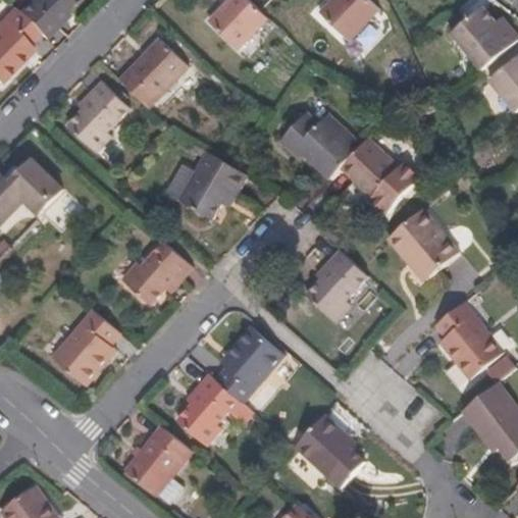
[(37,32),(42,37),(62,17),(56,12),(61,6),(67,0),(26,0),(15,11),(37,32)]
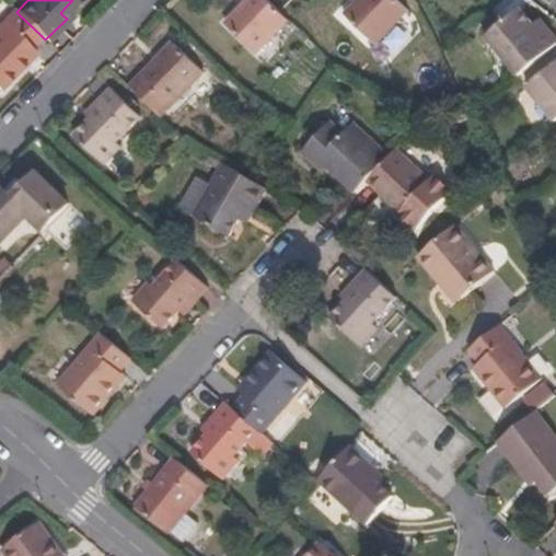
[(285,18),(275,9),(266,0),(242,0),(222,21),(253,50),(285,18)]
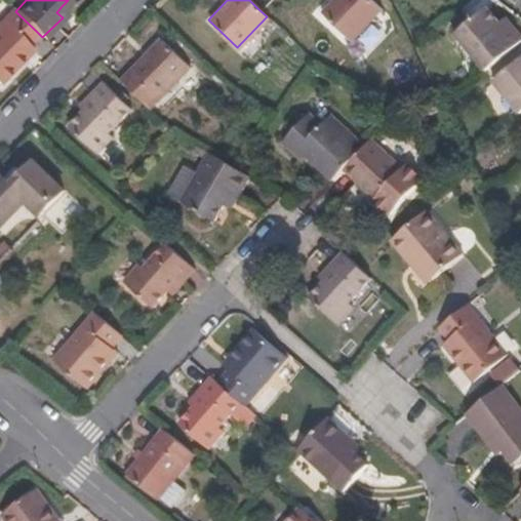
[(328,0),(320,9),(352,39),(377,10),(366,0),(328,0)]
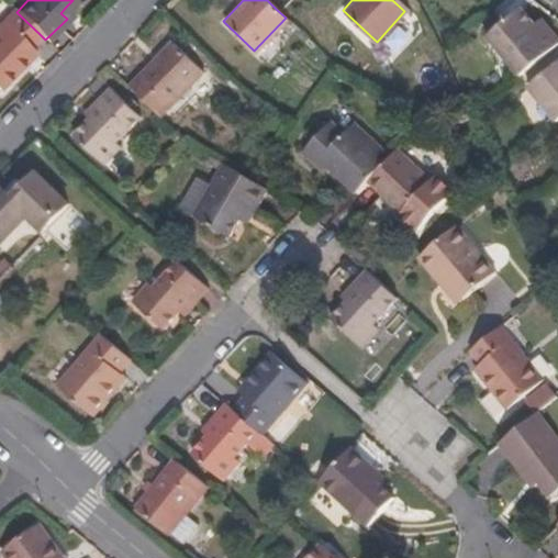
[(18,56),(26,47),(40,34),(17,12),(11,7),(0,18),(0,86),(23,62),(18,56)]
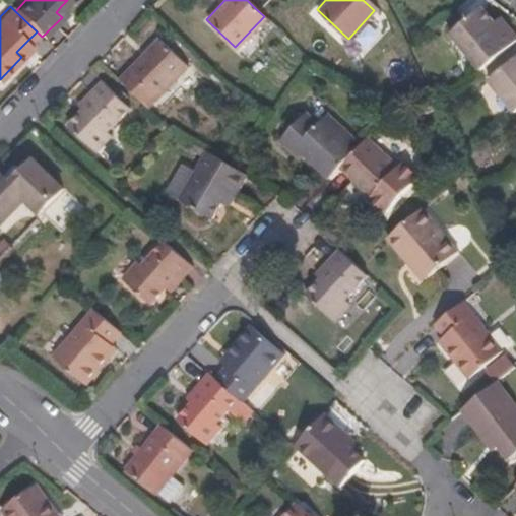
[(67,12),(61,6),(56,12),(62,17),(67,12)]
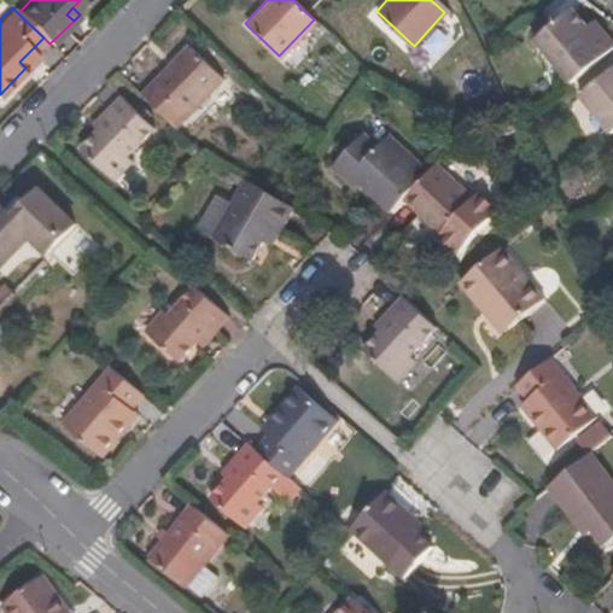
[(531,38),(567,82),(612,45),(600,29),(591,36),(583,25),(567,7),(550,22),(544,13),(527,28),(533,35),(531,38)]
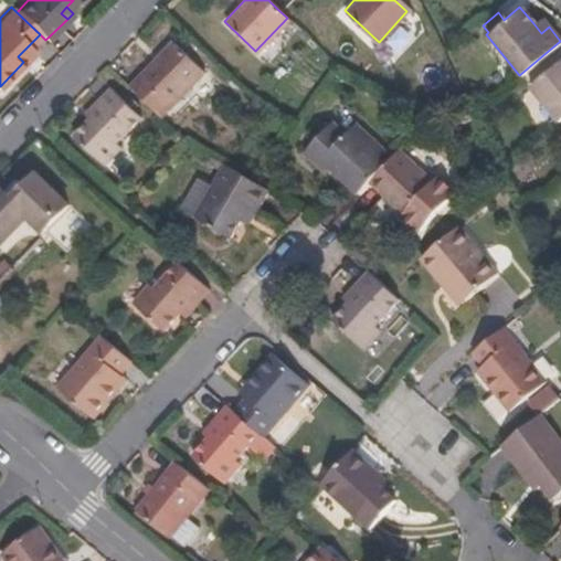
[(541,17),(533,23),(541,33),(549,27),(541,17)]
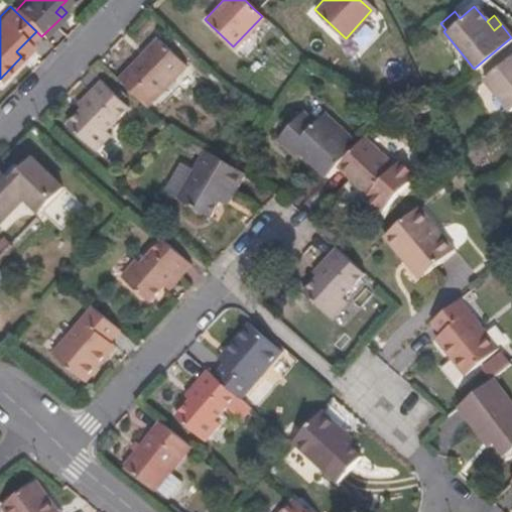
[(115,78),(143,105),(184,64),(156,36),(115,78)]
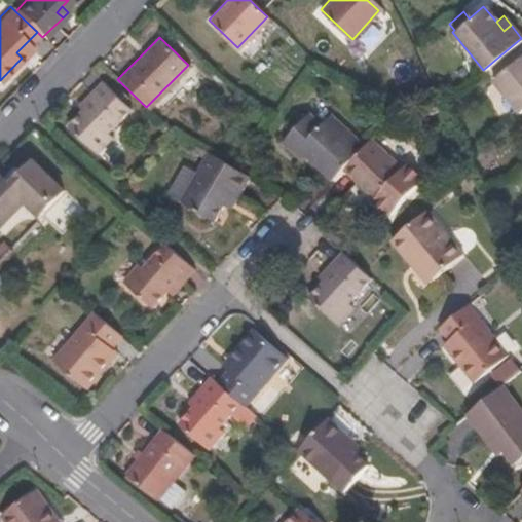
[(30,48),(25,44),(16,52),(22,58),(30,48)]
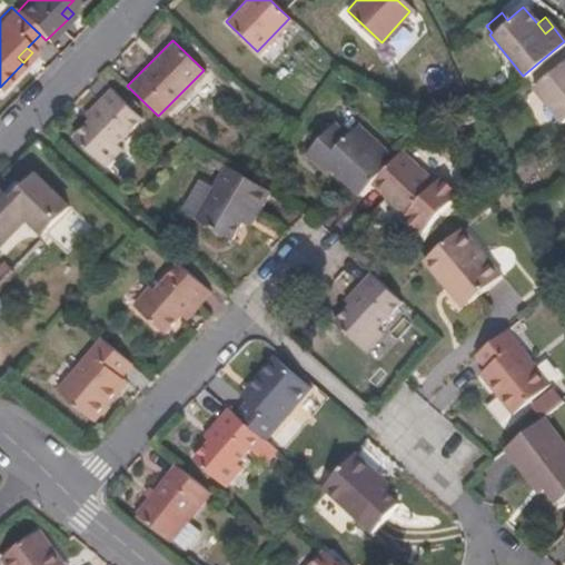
[(559,121),(564,116),(564,65),(534,90),(559,121)]
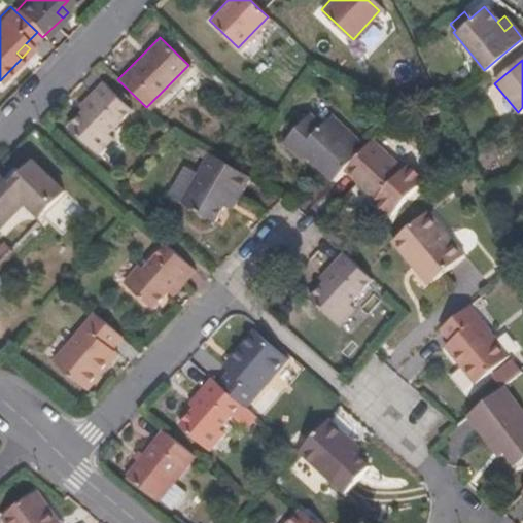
[(101,80),(81,100),(86,105),(81,110),(66,125),(94,151),(109,135),(105,131),(128,107),(101,80)]
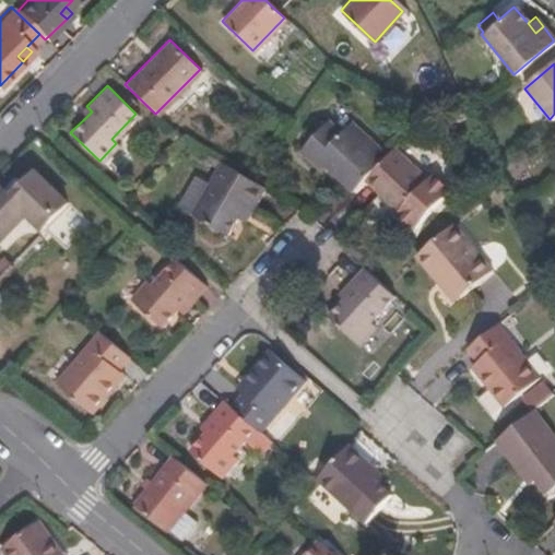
[(81,111),(86,117),(92,111),(86,106),(81,111)]
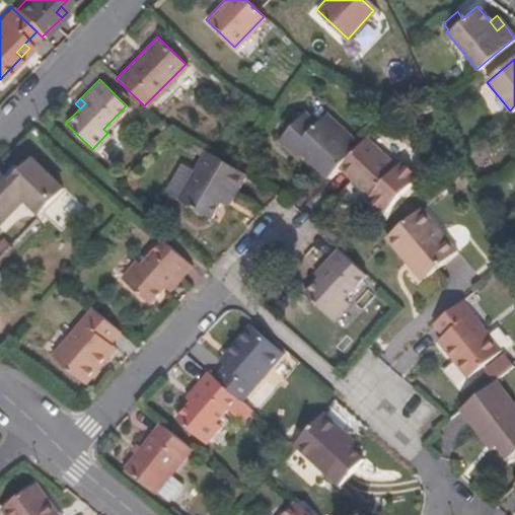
[(294,145),(302,153),(325,176),(336,165),(357,143),(324,112),(314,122),(302,111),(277,138),(289,150),(294,145)]
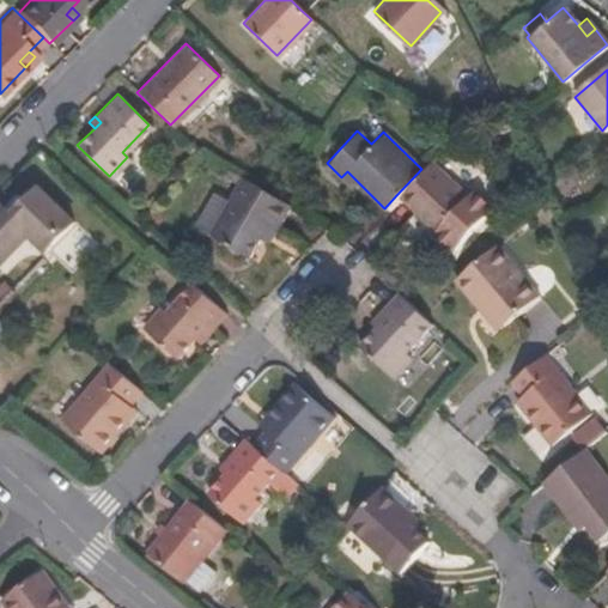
[(421,169),(396,195),(433,229),(431,232),(450,250),(491,206),(470,188),(464,195),(429,160),(421,169)]
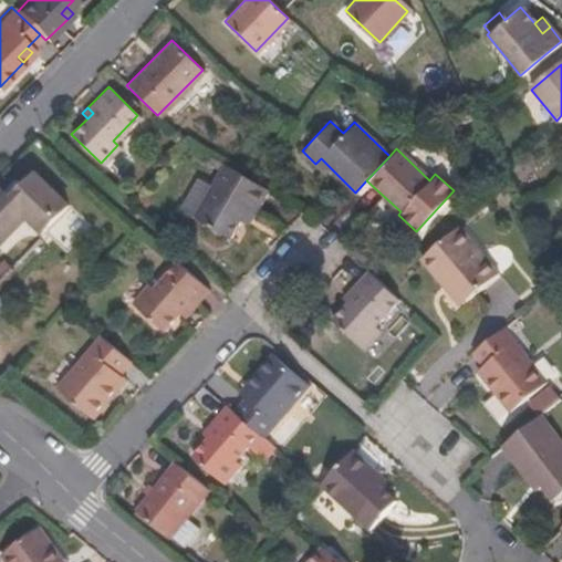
[(324,173),(330,167),(321,158),(315,164),(324,173)]
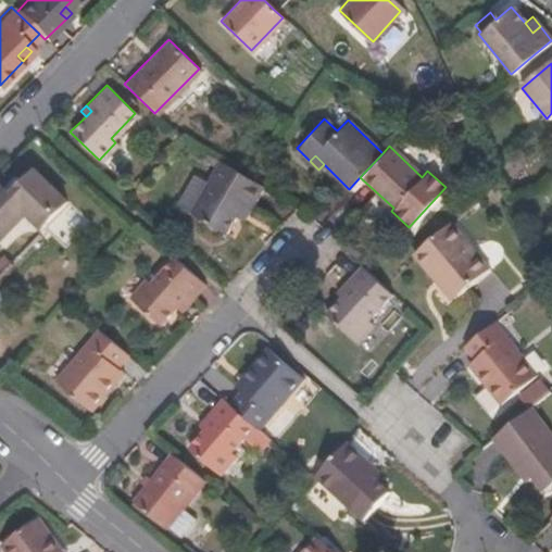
[(260,184),(247,176),(218,160),(205,182),(191,173),(174,203),(223,233),(234,214),(240,218),(260,184)]
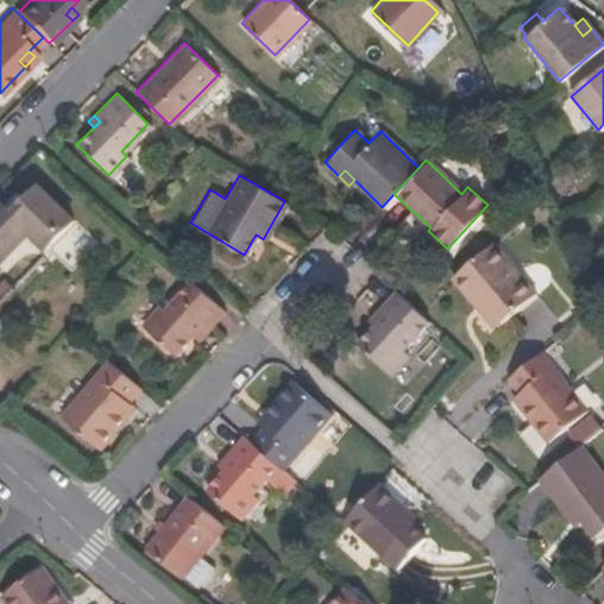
[(0,259),(29,232),(44,247),(71,220),(37,186),(11,212),(1,203),(0,205),(0,259)]
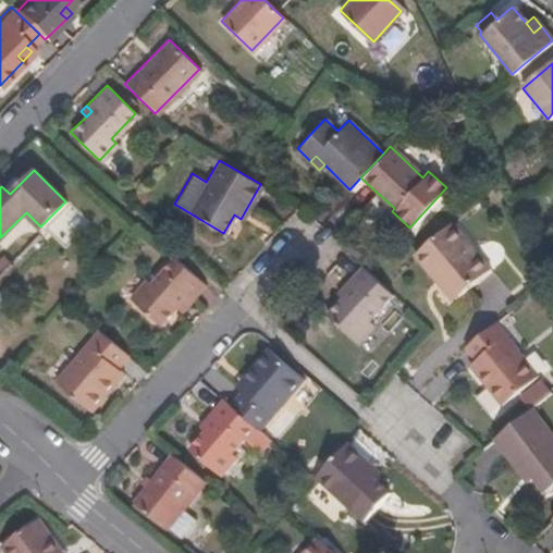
[(450,221),(414,250),(452,298),(488,268),(450,221)]
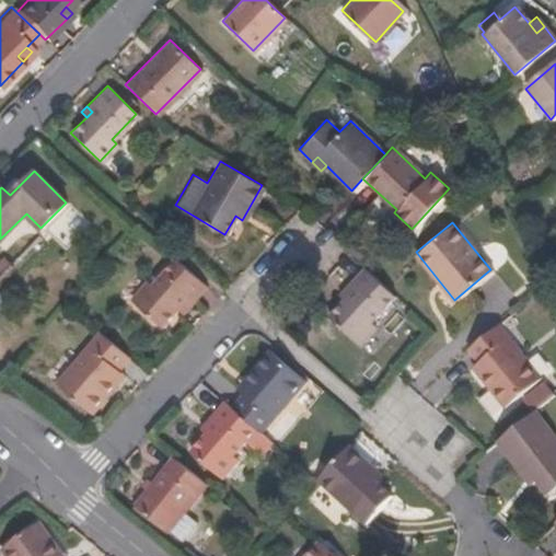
[(185,307),(204,286),(173,258),(148,286),(143,281),(127,299),(158,325),(173,308),(178,302),(185,307)]
